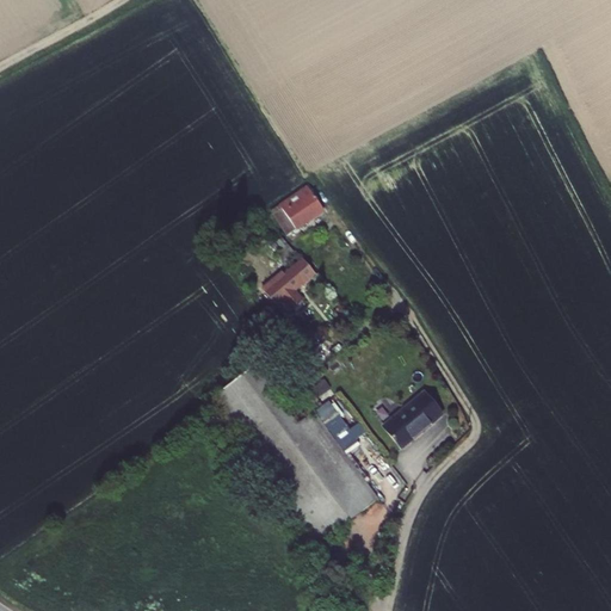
[(277,207),(291,229),(318,211),(304,190),(277,207)]
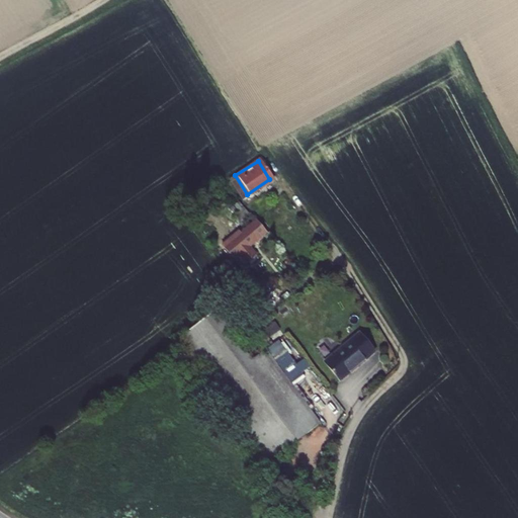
[(257,218),(267,230),(283,217),(273,204),(257,218)]
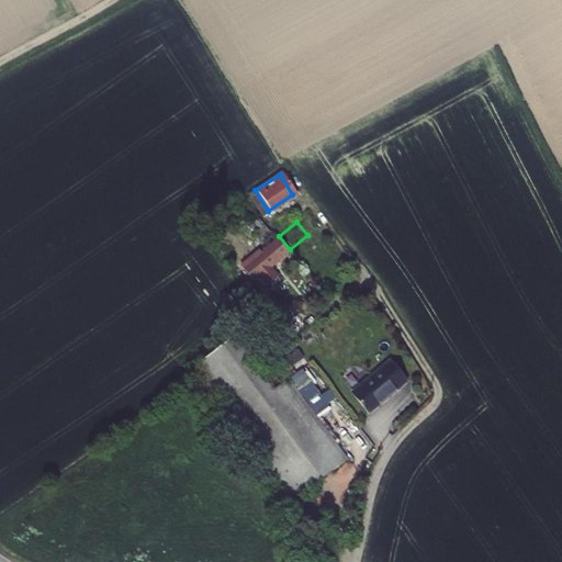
[(260,251),(271,265),(290,249),(279,236),(260,251)]
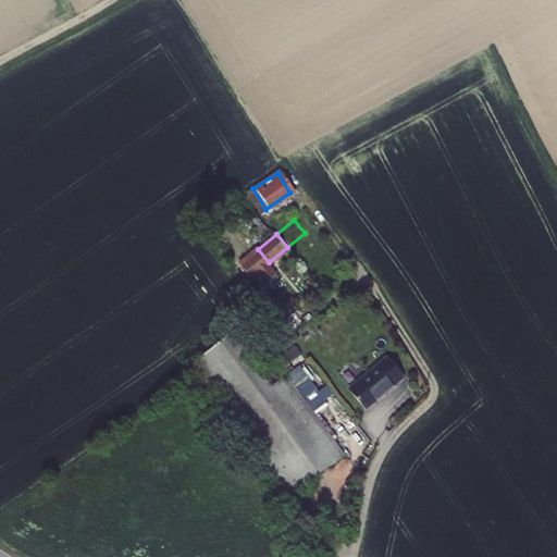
[(269,262),(258,249),(240,263),(251,276),(269,262)]
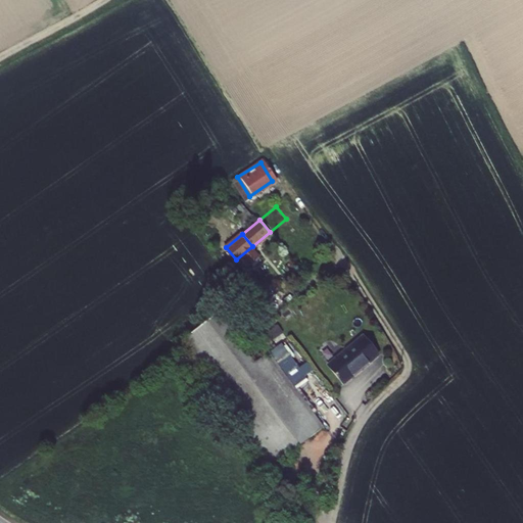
[(270,468),(323,427),(265,351),(253,361),(217,313),(176,344),(270,468)]
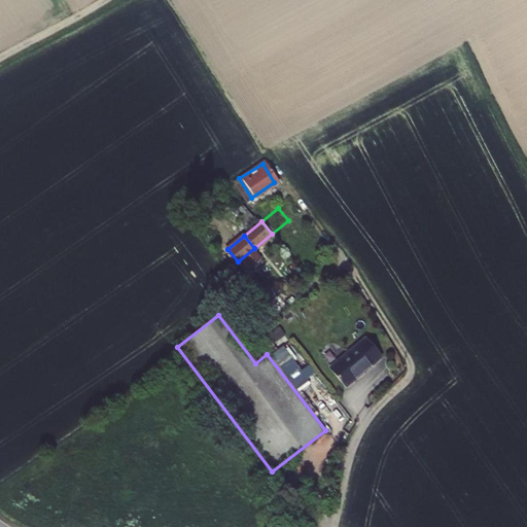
[(343,383),(377,350),(359,334),(326,365),(343,383)]
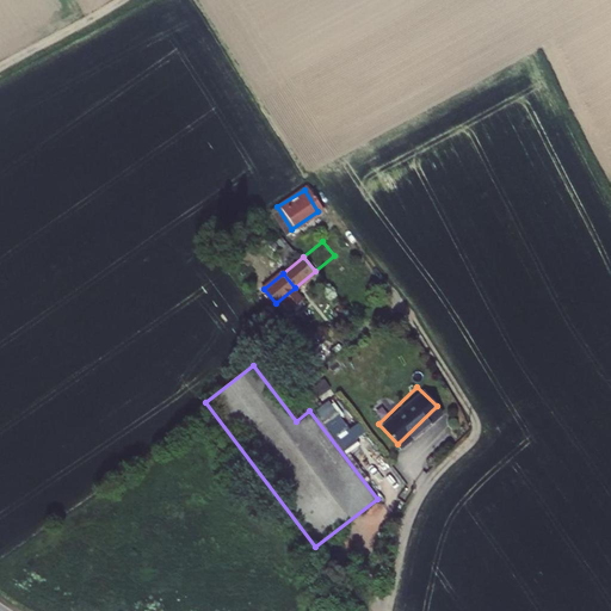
[(334,397),(318,409),(345,450),(369,433),(360,421),(353,426),(334,397)]
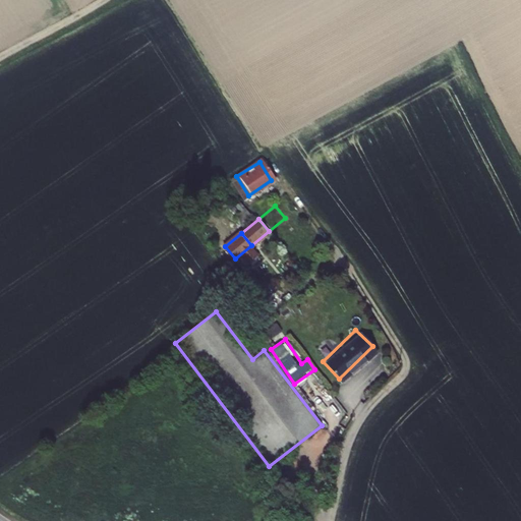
All buildings are outlined.
